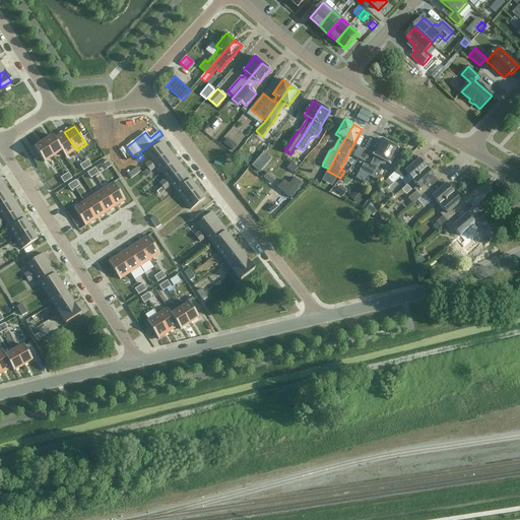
[(64,132),(55,139),(63,151),(62,151),(66,157),(76,150),(64,132)]
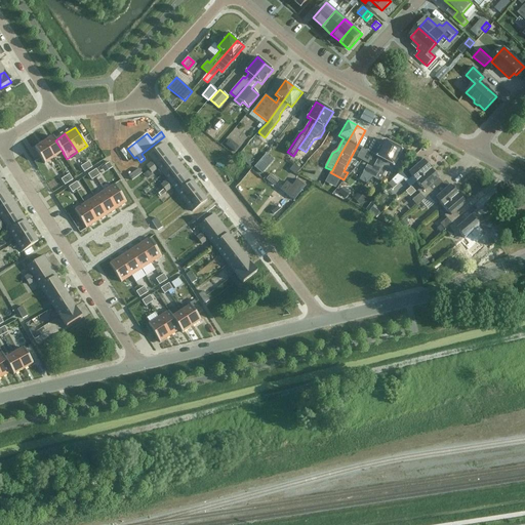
[(53,136),(44,143),(54,158),(63,153),(64,153),(55,140),(53,136)]
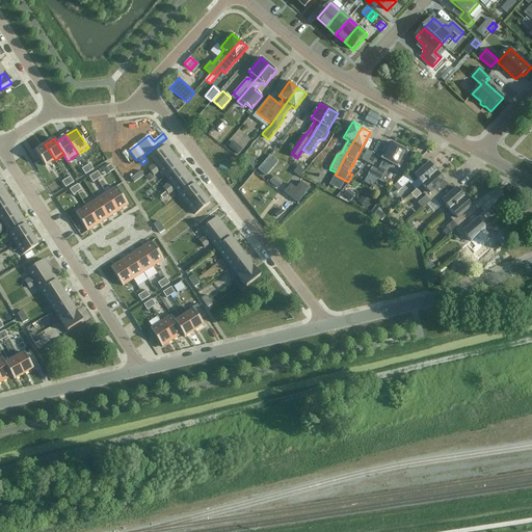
[(236,144),(232,141),(228,147),(232,150),(236,144)]
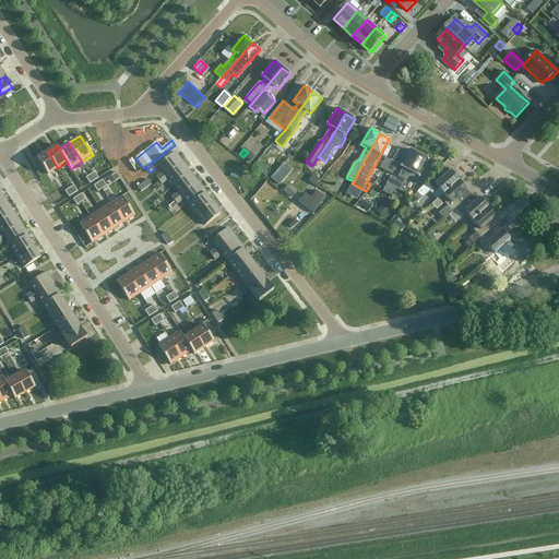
[(400,190),(419,154),(409,150),(401,166),(403,168),(397,180),(391,177),(383,191),(391,195),(397,189),(400,190)]
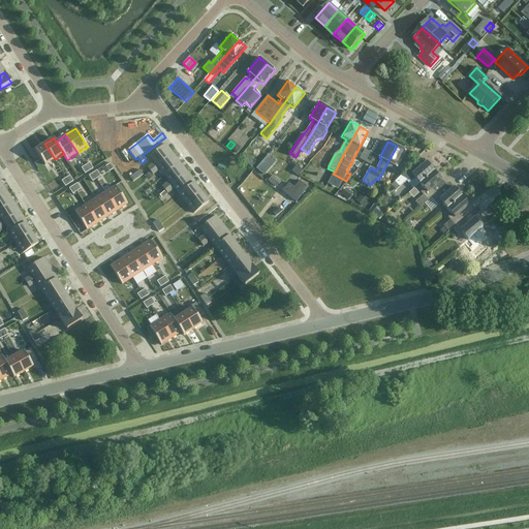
[(44,144),(35,150),(45,165),(55,159),(44,144)]
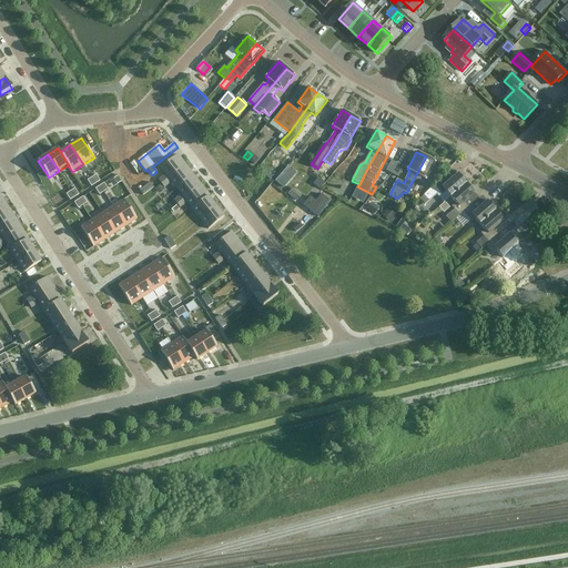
[(161,184),(185,165),(178,154),(161,168),(168,176),(165,178),(164,176),(159,181),(161,184)]
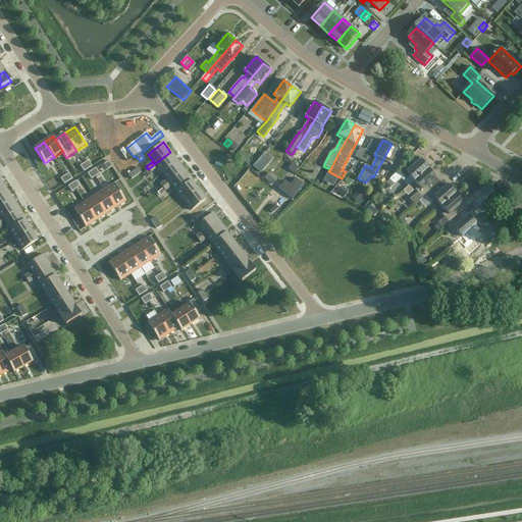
[(392,165),(401,149),(392,144),(373,177),(378,180),(387,162),(392,165)]
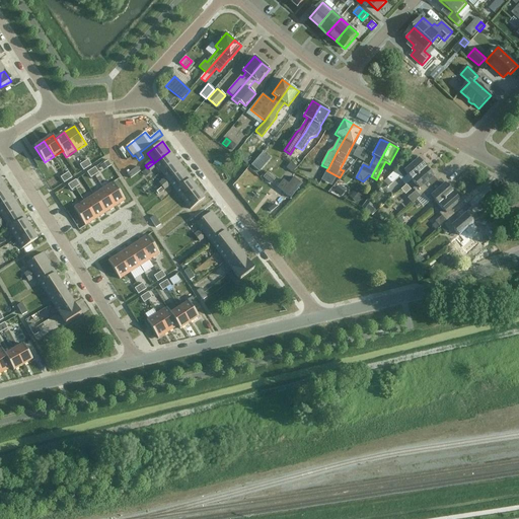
[(359,159),(364,150),(358,146),(353,156),(359,159)]
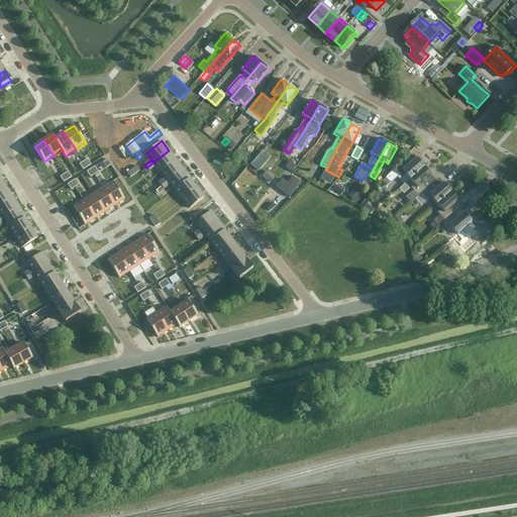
[(363,149),(357,159),(363,162),(368,152),(363,149)]
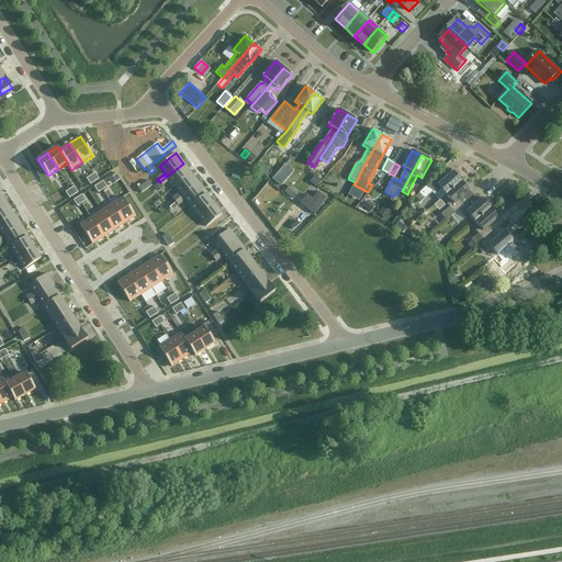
[(175,187),(191,173),(183,164),(159,182),(163,186),(168,181),(167,180),(169,179),(175,187)]
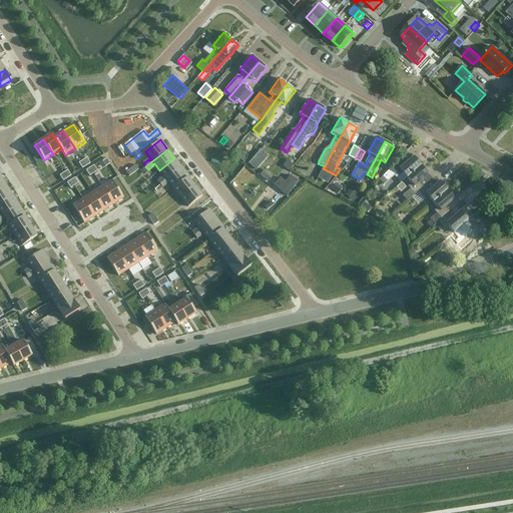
[(239,158),(243,153),(239,149),(234,154),(239,158)]
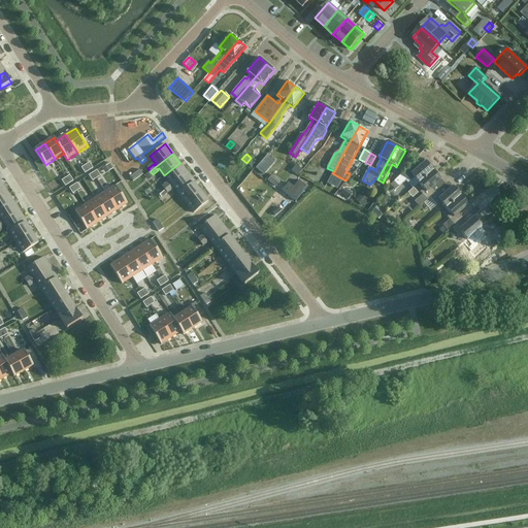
[(397,169),(403,172),(409,161),(403,158),(397,169)]
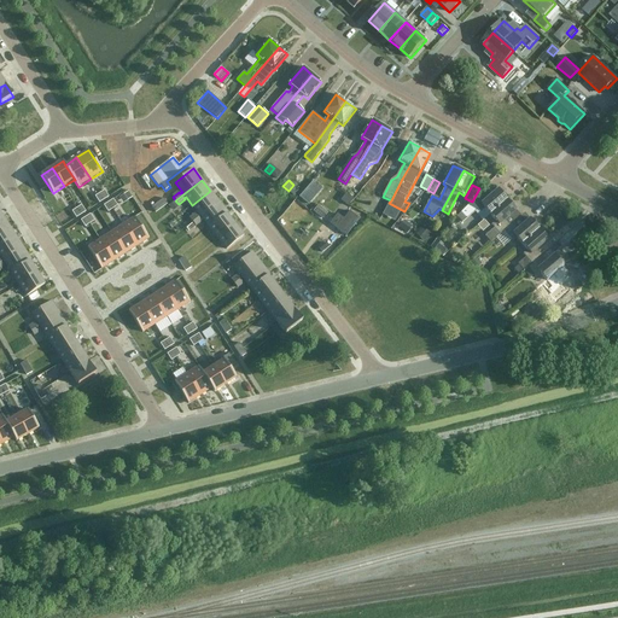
[(508,200),(499,190),(488,199),(483,193),(472,203),(461,211),(467,219),(478,209),(482,213),(485,209),(491,215),(508,200)]
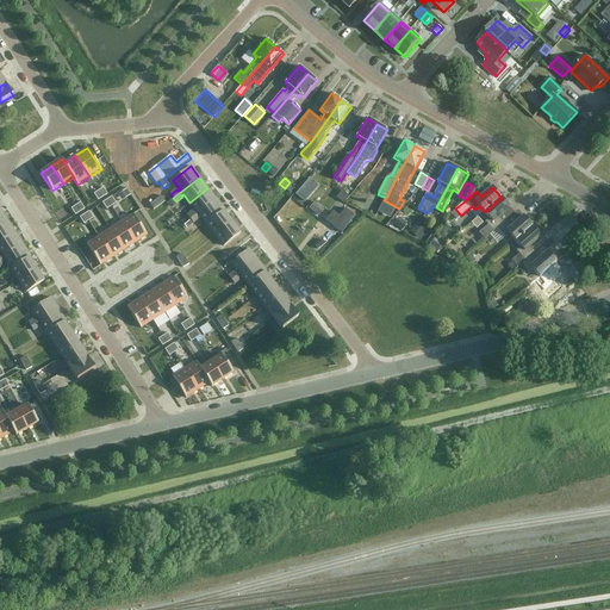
[(191,219),(217,199),(207,188),(190,203),(197,211),(194,213),(193,211),(187,216),(191,219)]
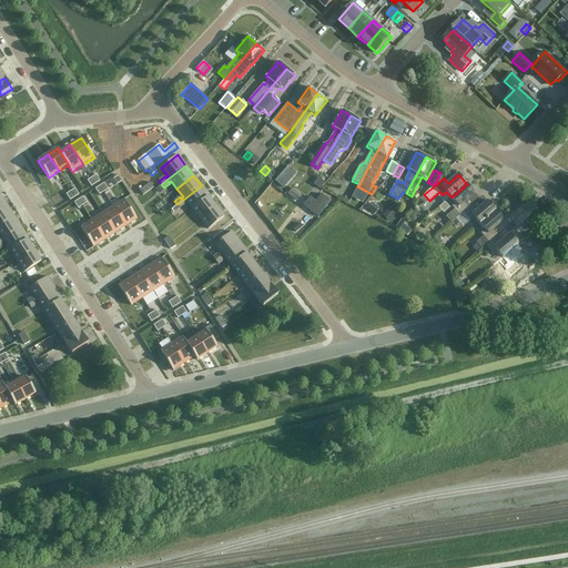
[(280,176),(275,181),(284,189),(288,184),(280,176)]
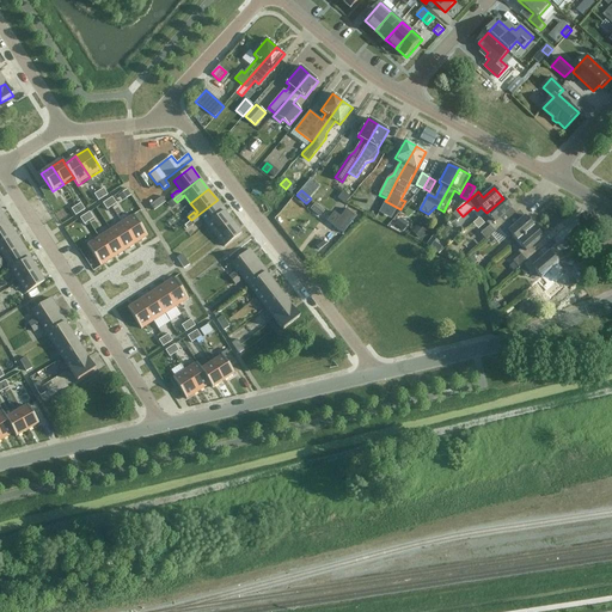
[(173,199),(167,204),(172,209),(178,204),(173,199)]
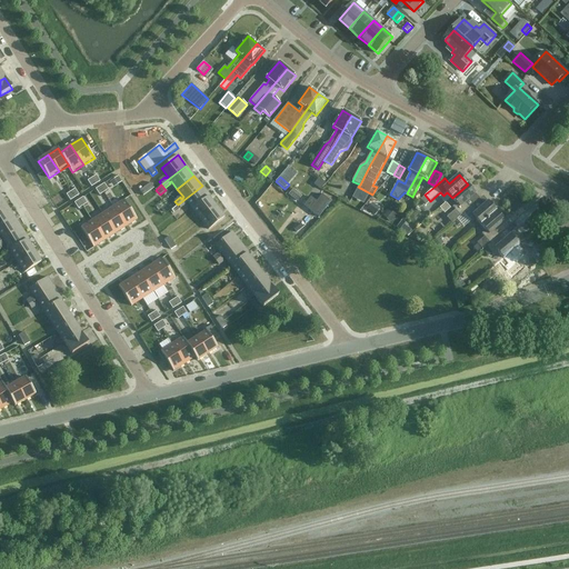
[(465,213),(470,208),(466,203),(476,195),(468,185),(452,198),(457,203),(453,207),(456,210),(447,218),(452,225),(465,213)]
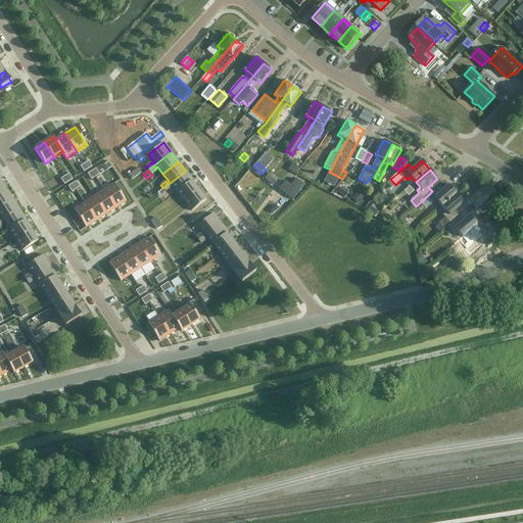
[(192,182),(193,181),(186,171),(163,188),(165,191),(171,188),(170,186),(172,185),(177,192),(191,181),(192,182)]
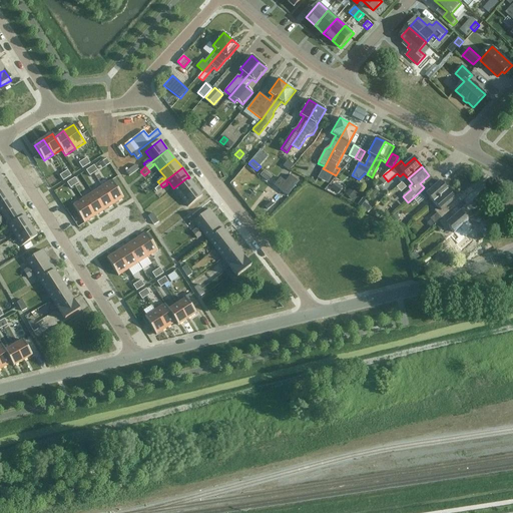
[(261,175),(268,181),(272,177),(265,170),(261,175)]
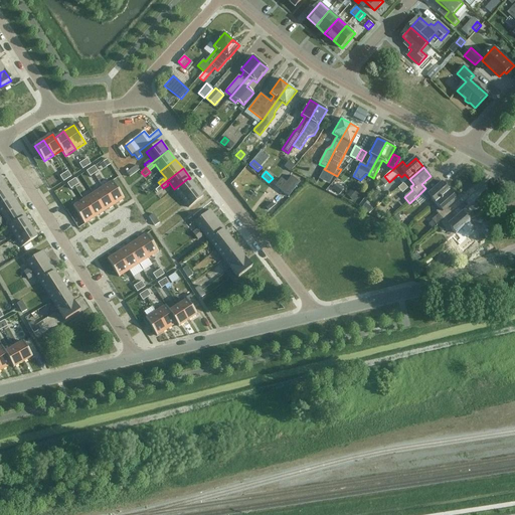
[(282,178),(275,186),(281,190),(282,191),(288,196),(299,182),(291,176),(287,182),(282,178)]
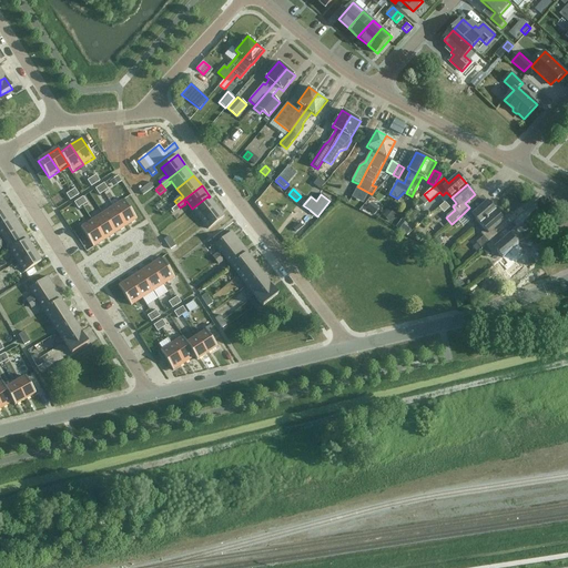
[(216,206),(209,198),(208,196),(192,209),(201,219),(216,206)]
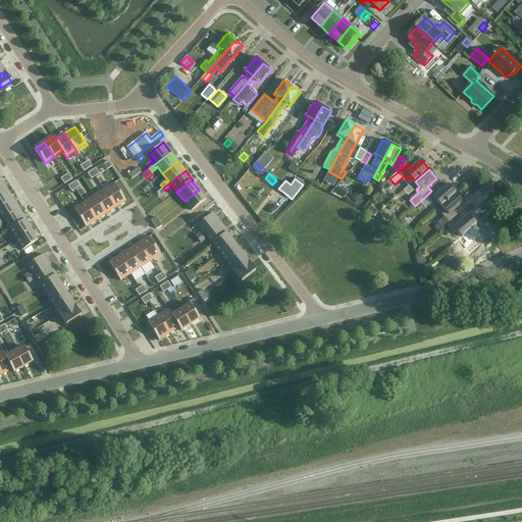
[(114,184),(104,190),(115,208),(125,202),(114,184)]
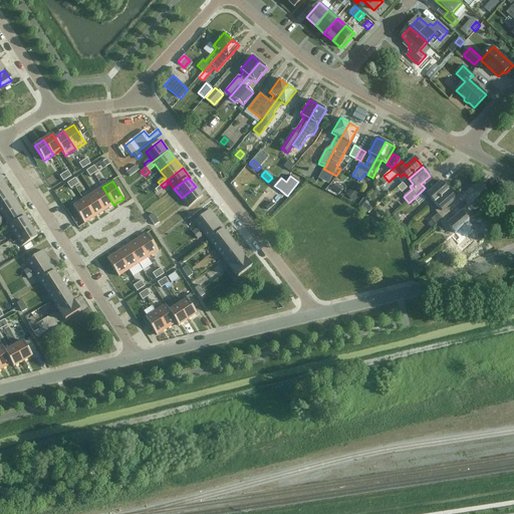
[(435,203),(449,191),(442,182),(432,190),(428,186),(425,188),(420,193),(427,201),(431,198),(435,203)]
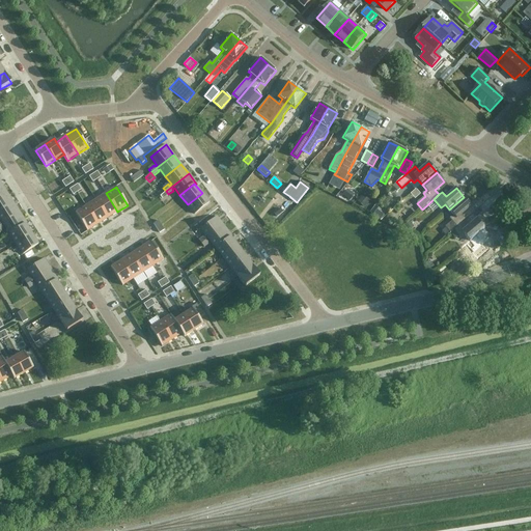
[(350,200),(354,195),(347,190),(343,195),(350,200)]
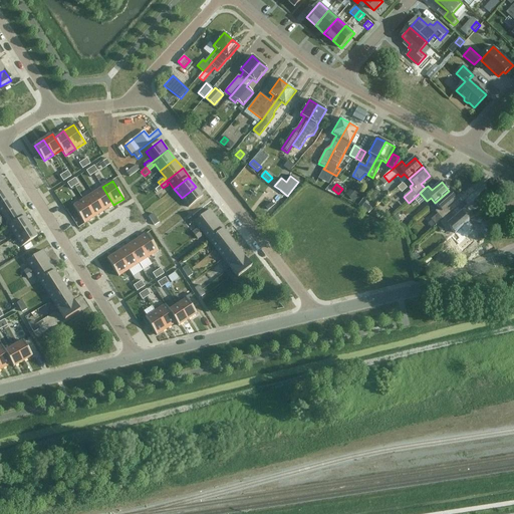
[(0,205),(13,197),(7,187),(0,191),(0,205)]
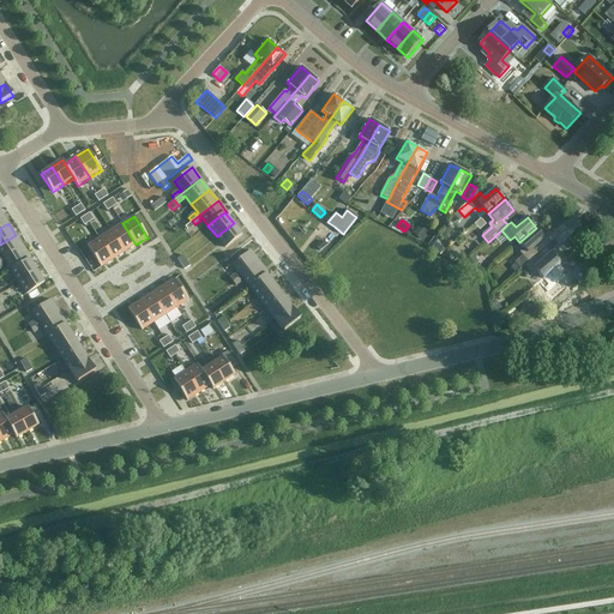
[(122,223),(110,232),(125,252),(136,245),(122,223)]
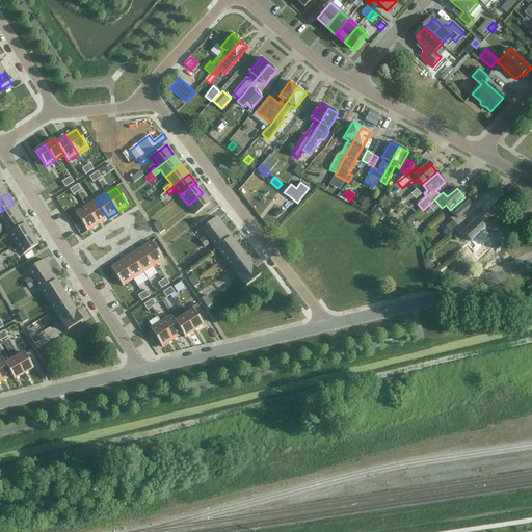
[(195,215),(210,204),(203,193),(188,205),(195,215)]
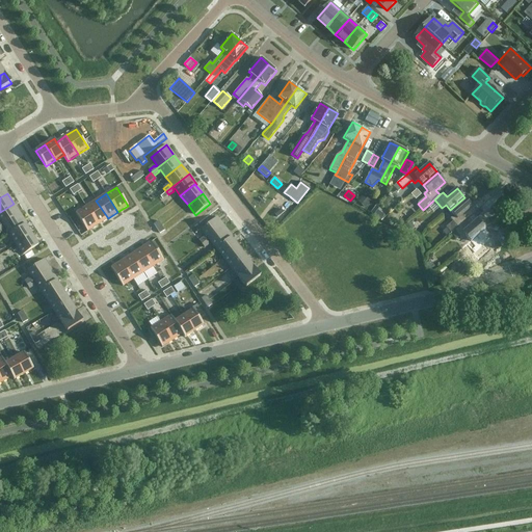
[(358,202),(365,208),(372,201),(365,194),(358,202)]
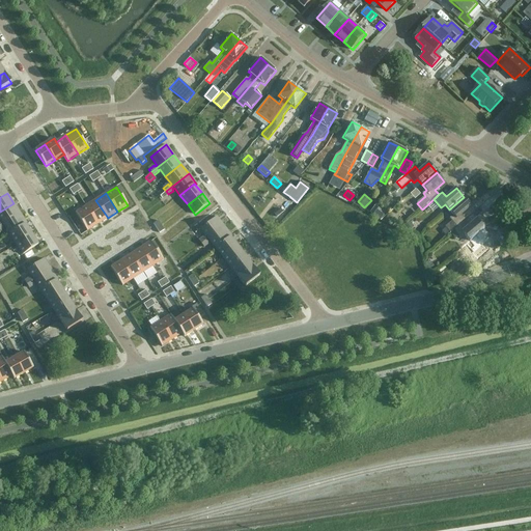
[(451,232),(454,230),(457,227),(463,223),(467,220),(462,215),(471,206),(464,197),(449,210),(453,216),(450,219),(452,221),(446,226),(446,227),(442,231),(446,236),(451,232)]
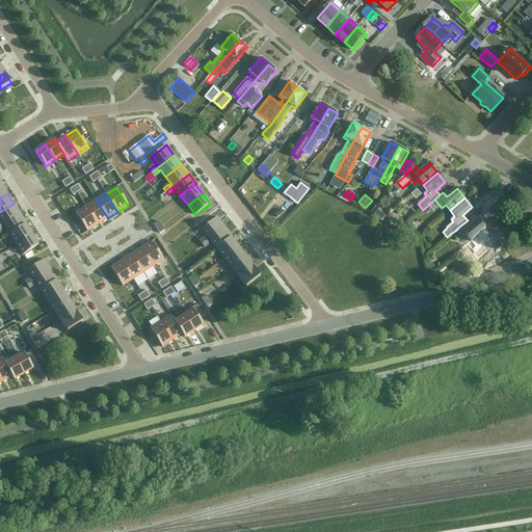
[(96,201),(86,207),(98,225),(108,218),(96,201)]
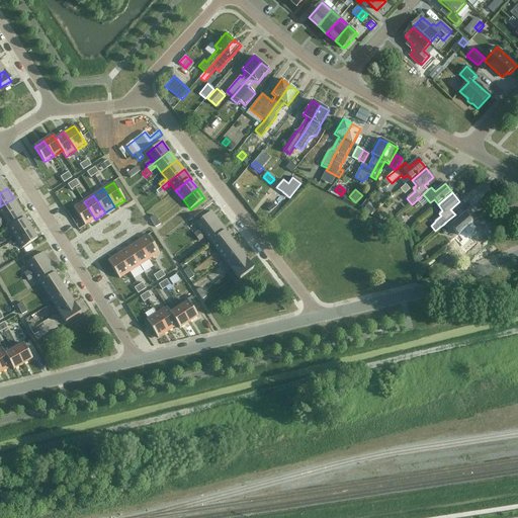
[(0,220),(19,207),(13,198),(0,206),(0,212),(2,217),(0,218),(0,220)]
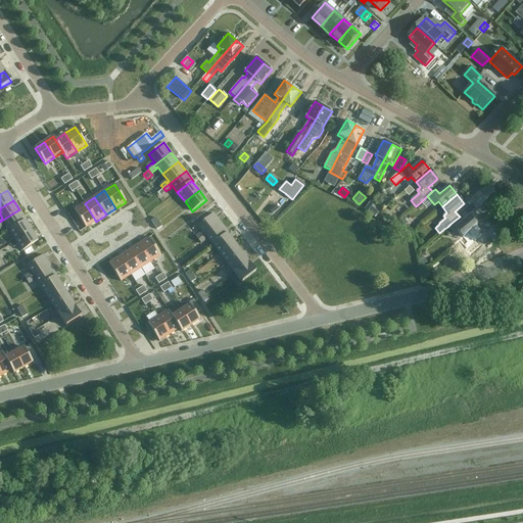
[(364,209),(371,215),(375,209),(376,207),(369,202),(364,209)]
